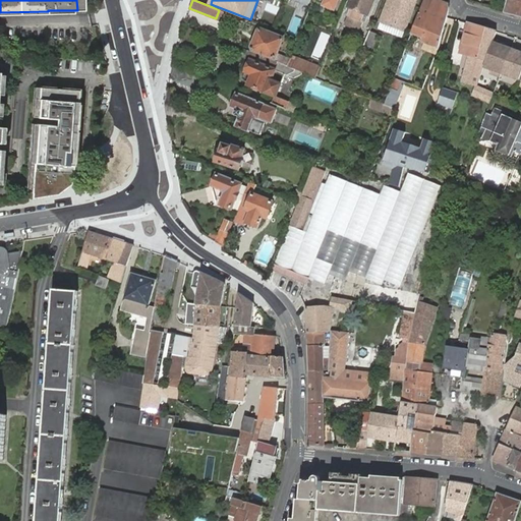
[(314,0),(314,1),(325,5),(335,9),(338,0),(314,0)]
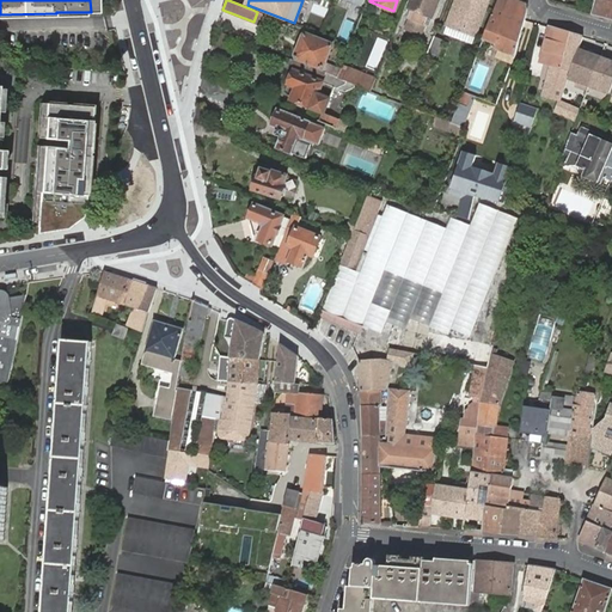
[(429,17),(433,18),(440,0),(412,0),(410,8),(414,10),(410,18),(426,25),(429,17)]
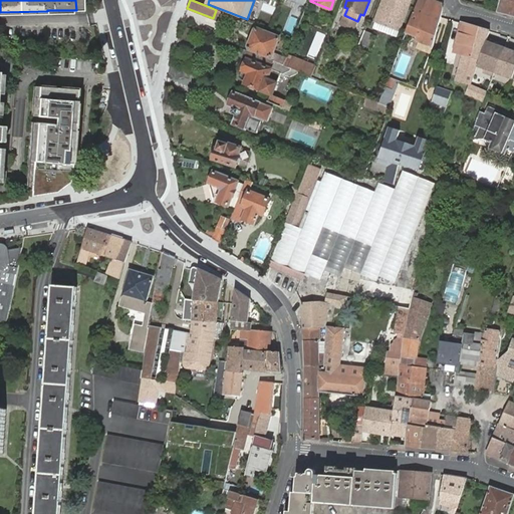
[(399,30),(410,0),(383,0),(376,22),(399,30)]
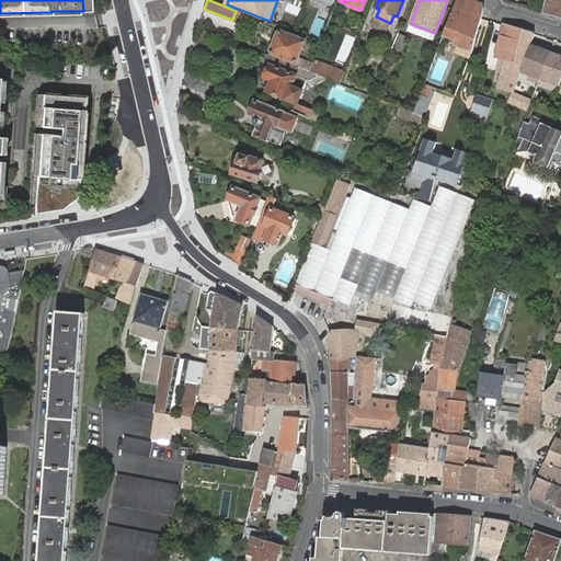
[(483,6),(470,0),(457,0),(444,35),(473,50),(483,6)]
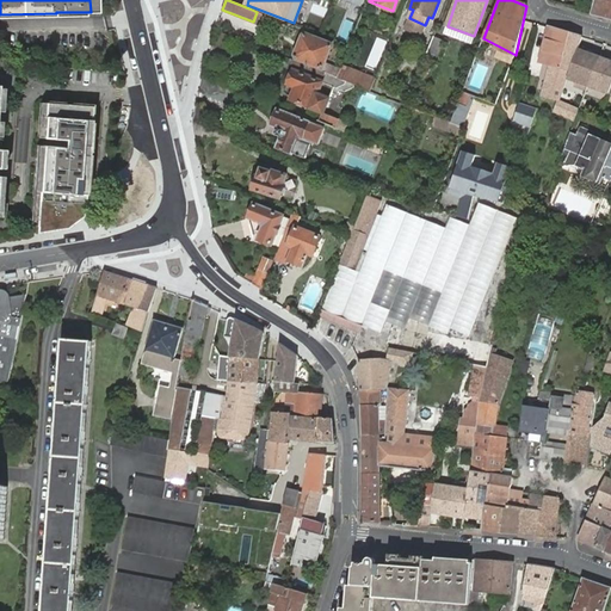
[(610,0),(594,0),(591,13),(610,18),(610,0)]
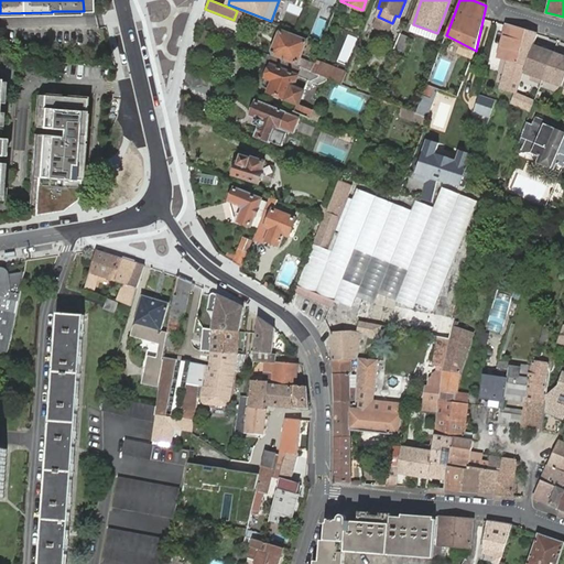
[(241,23),(246,14),(237,11),(234,20),(241,23)]
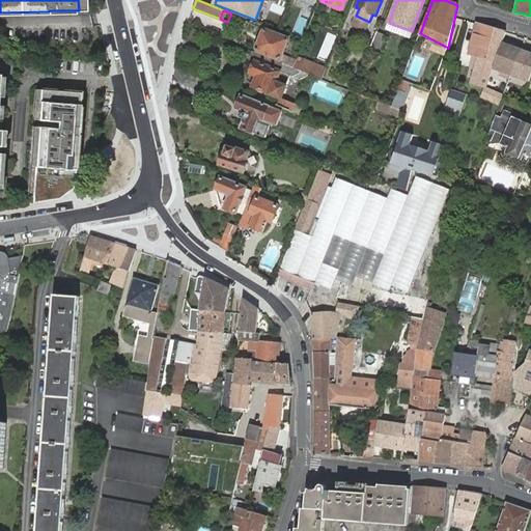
[(368,23),(369,22),(356,16),(355,19),(352,25),(358,27),(365,30),(367,26),(368,23)]
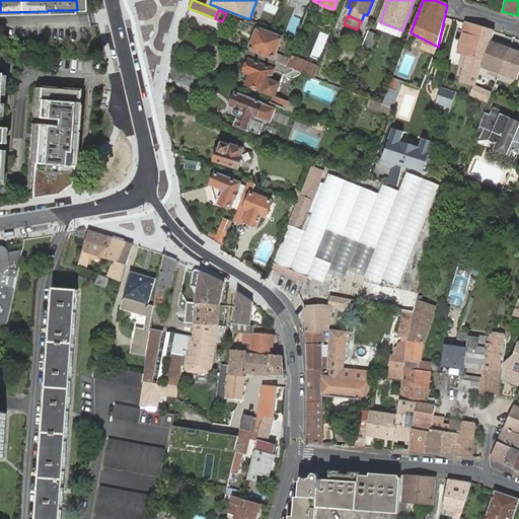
[(401,35),(402,30),(380,22),(378,27),(401,35)]
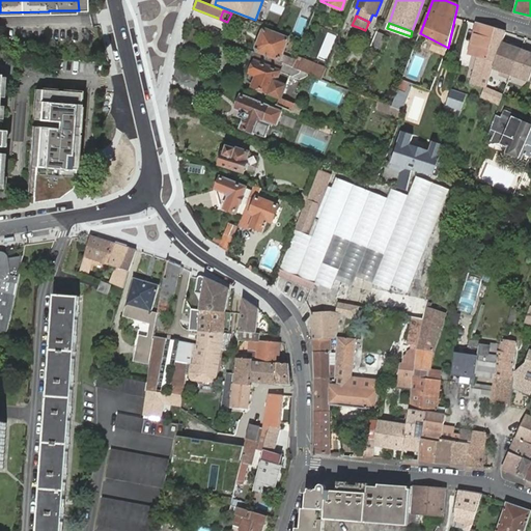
[(507,34),(482,26),(474,52),(483,55),(474,83),(487,87),(491,88),(495,74),(522,82),(530,52),(504,45),(507,34)]
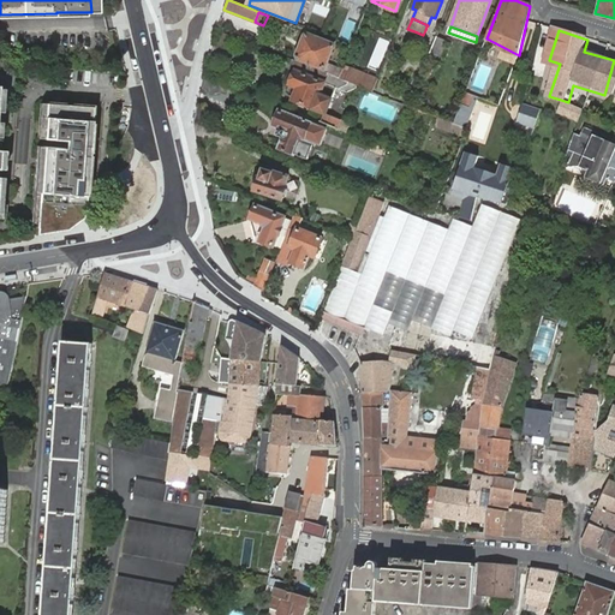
[(326,71),(328,65),(335,46),(309,35),(305,36),(297,57),(299,60),(326,71)]
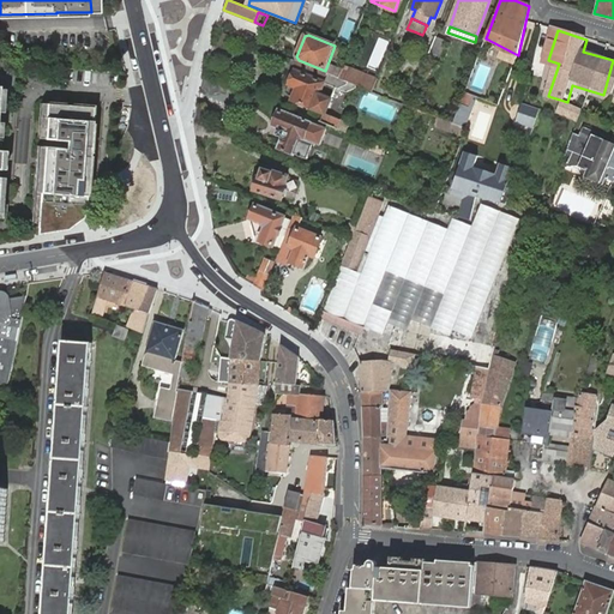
[(429,53),(437,56),(439,58),(445,41),(437,37),(431,50),(429,53)]
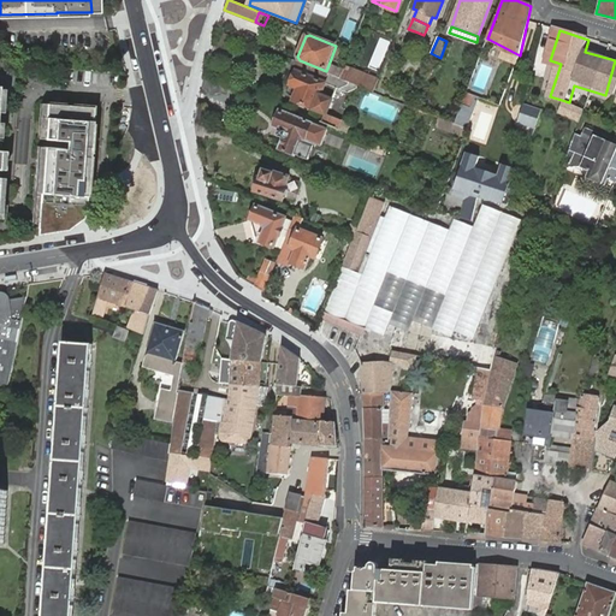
[(348,84),(349,82),(347,81),(339,78),(329,73),(325,72),(325,71),(301,63),(295,60),(291,70),(297,72),(291,86),(297,88),(300,89),(298,93),(295,102),(315,110),(326,114),(331,100),(336,88),(338,89),(348,84)]
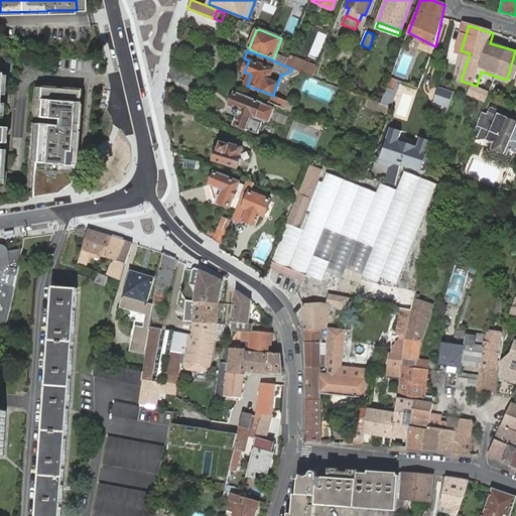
[(515,50),(507,80),(515,83),(515,50)]
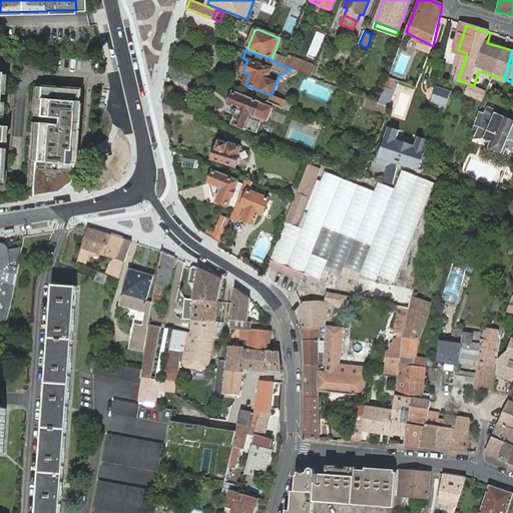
[(283,65),(286,59),(274,54),(272,59),(271,60),(274,61),(283,65)]
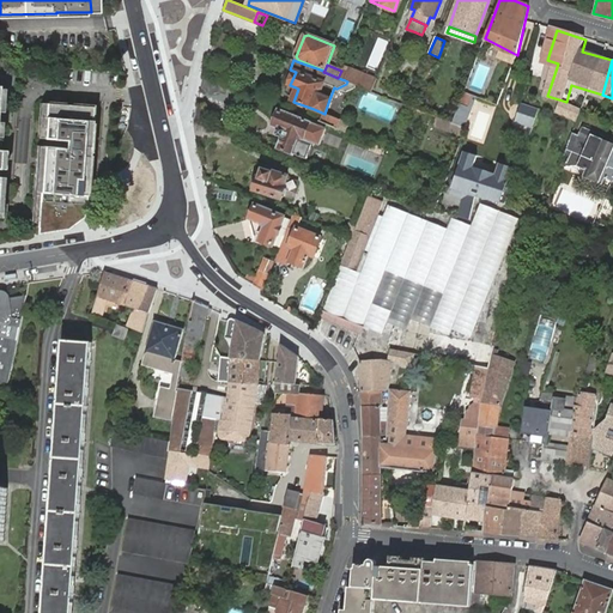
[(369,91),(371,92),(377,79),(350,68),(345,80),(347,82),(353,84),(369,91)]
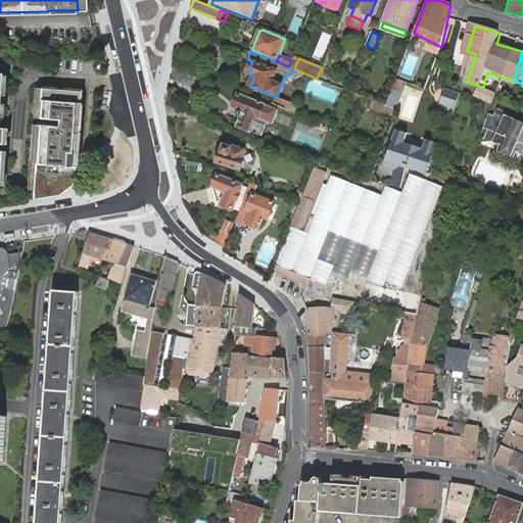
[(173,65),(171,78),(181,80),(188,79),(189,73),(173,65)]
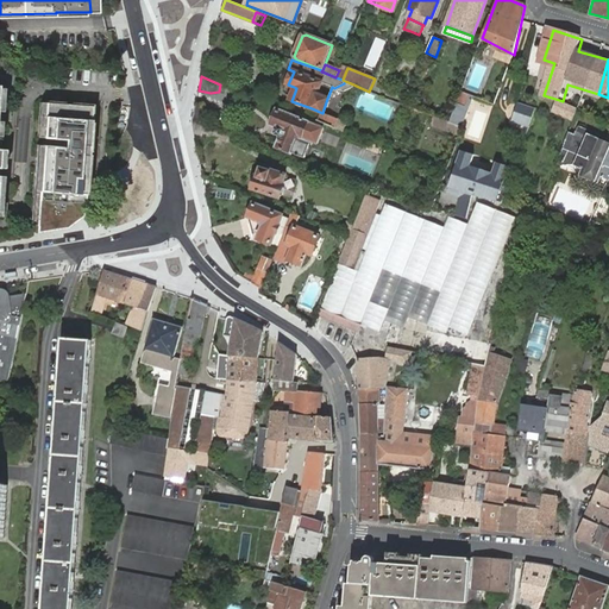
[(476,98),(464,93),(452,124),(464,129),(476,98)]
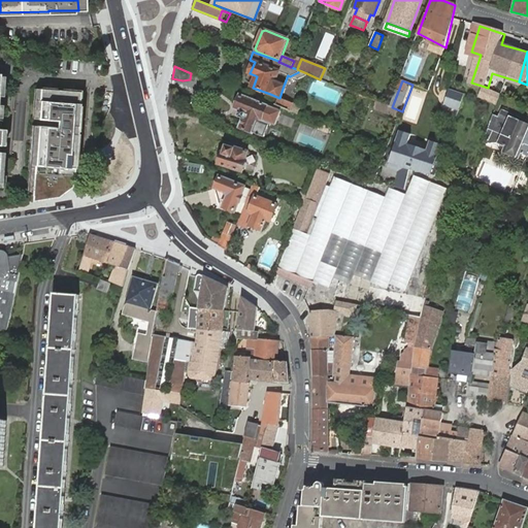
[(480,97),(499,106),(504,95),(488,88),(485,87),(480,97)]
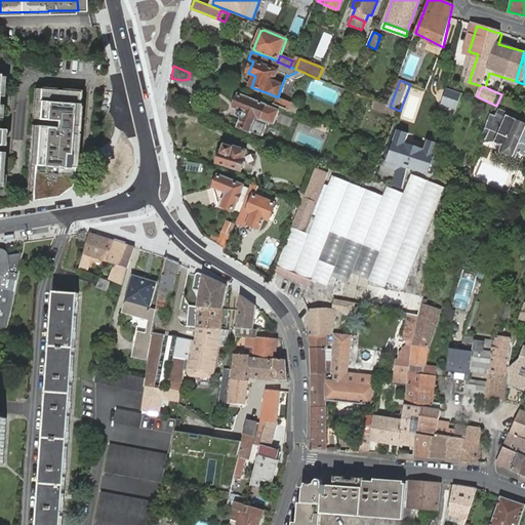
[(77,89),(38,87),(36,118),(53,119),(53,125),(35,124),(32,184),(30,200),(56,196),(72,185),(77,89)]
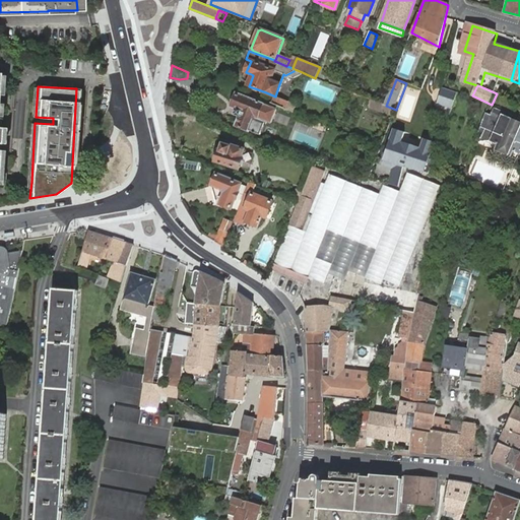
[(460,92),(444,87),(439,104),(454,109),(460,92)]
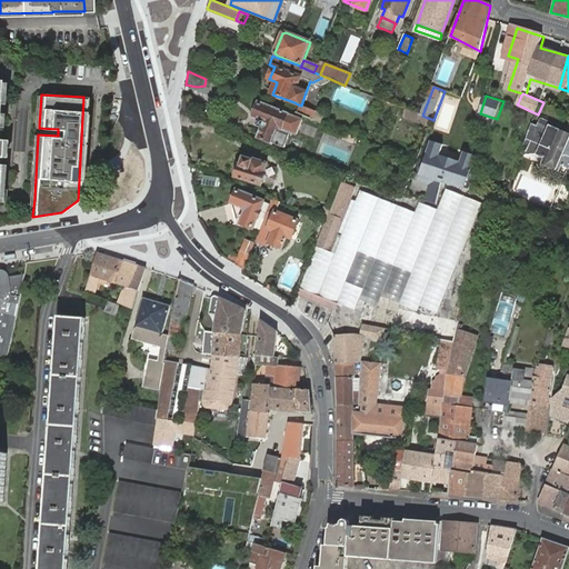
[(182,99),(180,111),(193,117),(196,108),(189,100),(182,99)]
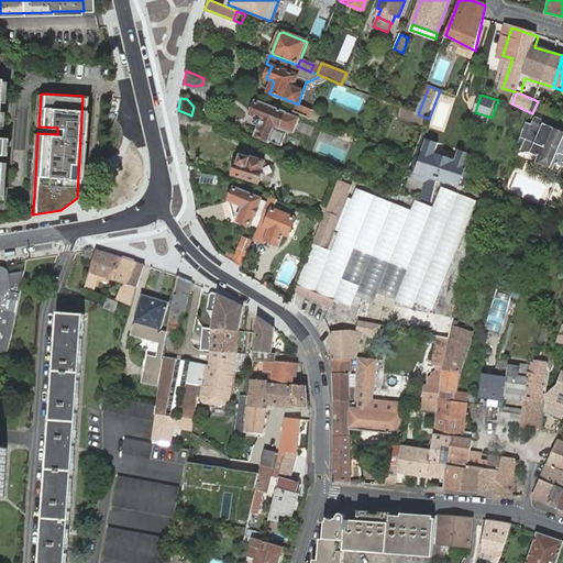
[(257,102),(252,116),(257,118),(254,123),(261,125),(257,135),(283,146),(287,134),(278,131),(285,113),(257,102)]
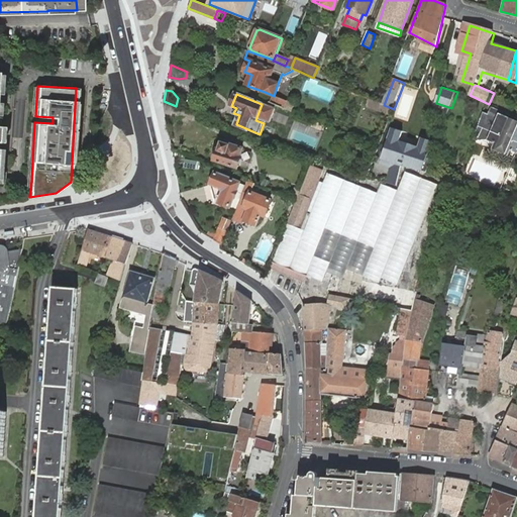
[(287,101),(274,96),(271,103),(272,103),(282,108),(284,108),(287,101)]
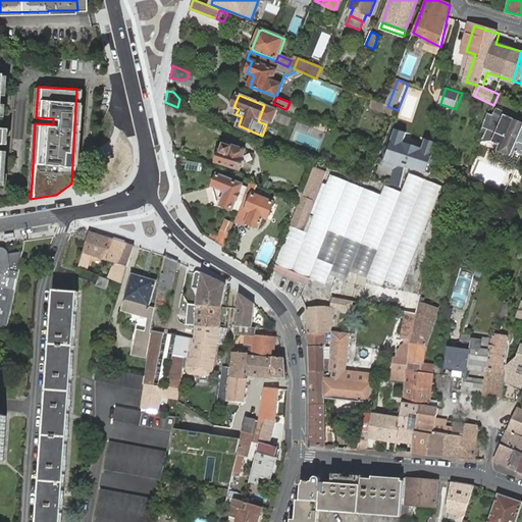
[(370,107),(395,116),(398,110),(387,106),(385,105),(384,105),(372,100),(370,107)]
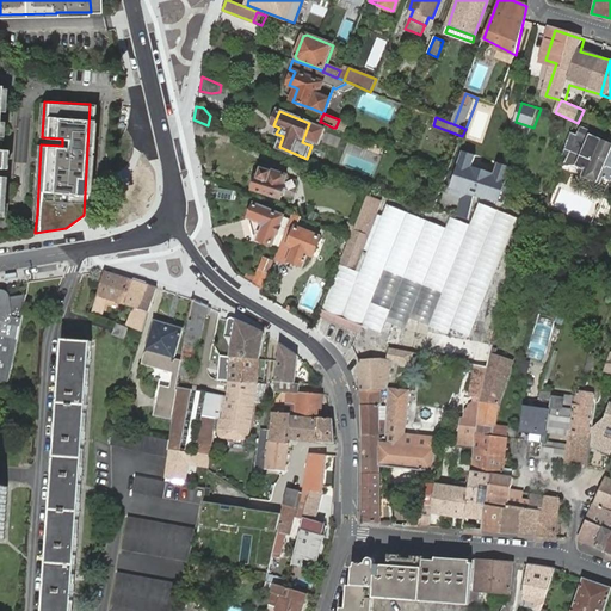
[(320,122),(310,118),(309,123),(302,142),(312,146),(315,147),(322,128),(319,127),(321,122),(320,122)]
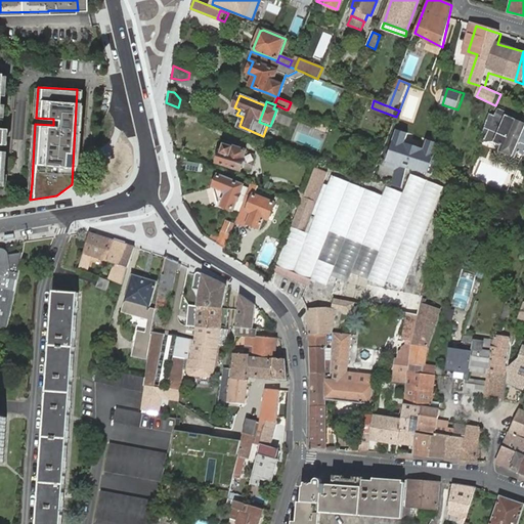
[(166,104),(168,116),(181,122),(185,112),(166,104)]
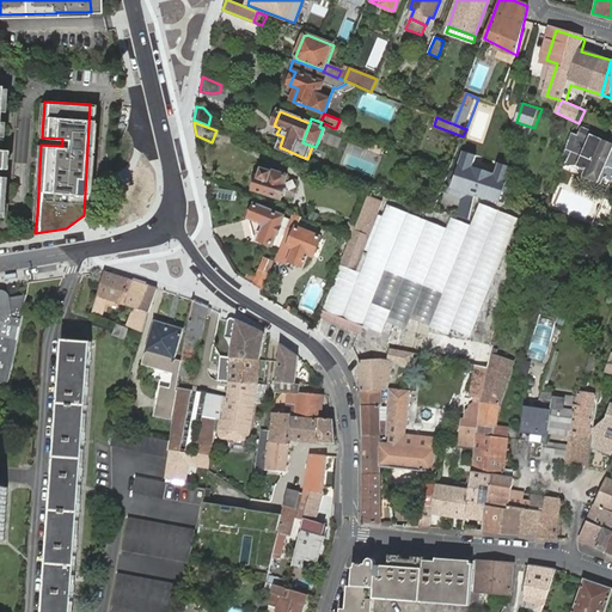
[(323,128),(334,133),(336,128),(334,128),(322,122),(319,127),(323,128)]
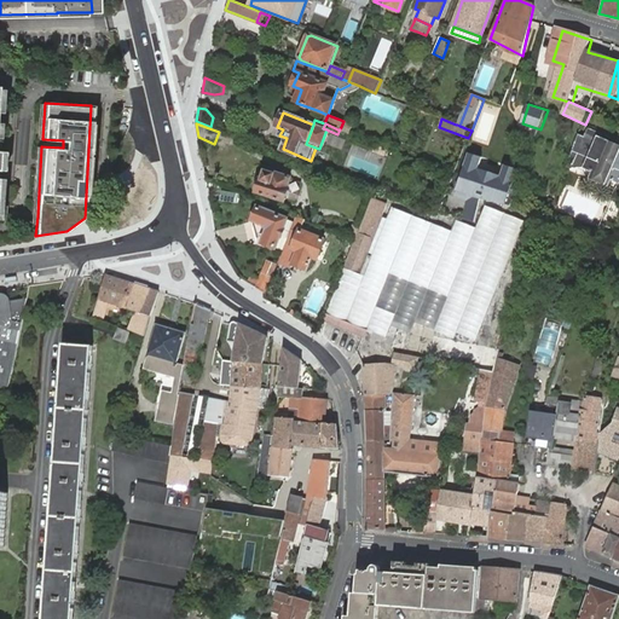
[(618,143),(589,129),(585,138),(579,134),(571,156),(576,158),(572,168),(585,167),(594,171),(613,179),(618,181),(618,143)]
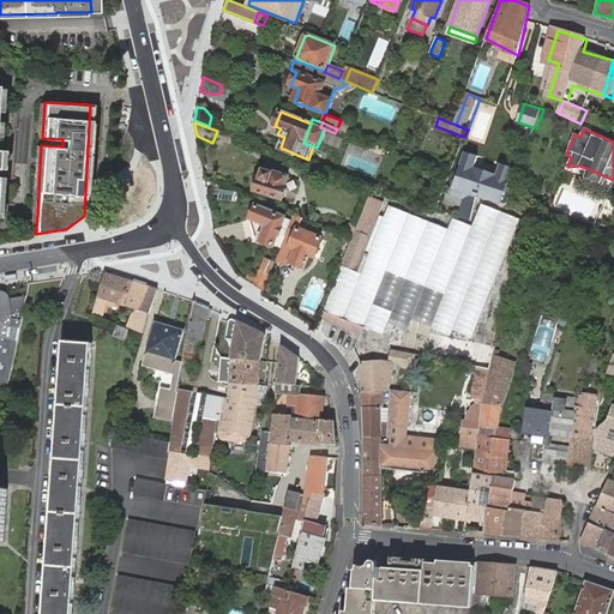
[(483,156),(467,150),(453,190),(507,208),(521,168),(506,163),(503,174),(480,167),(483,156)]
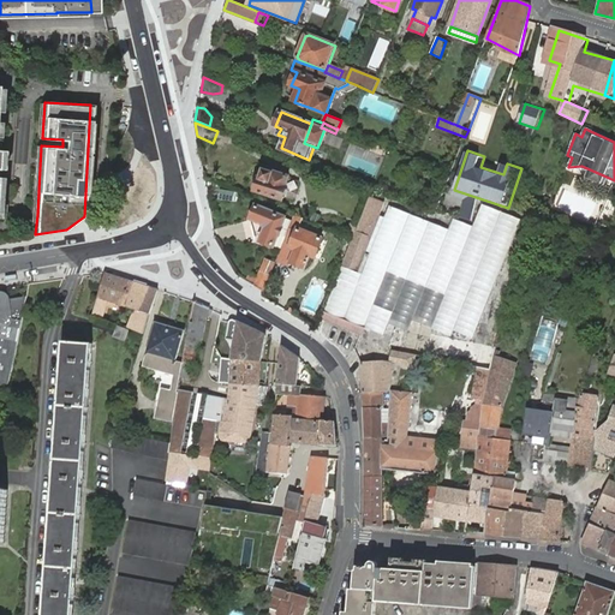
[(274,172),(275,167),(267,165),(266,169),(266,171),(264,169),(264,171),(262,178),(261,178),(258,186),(256,191),(269,195),(284,199),(285,196),(287,190),(287,187),(287,186),(290,177),(274,172)]
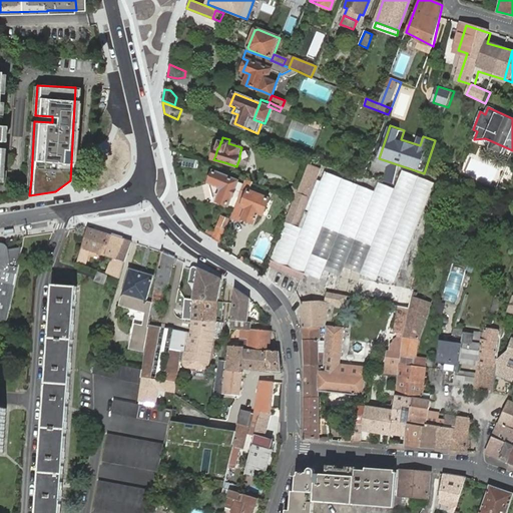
[(508,148),(492,141),(489,148),(505,154),(508,148)]
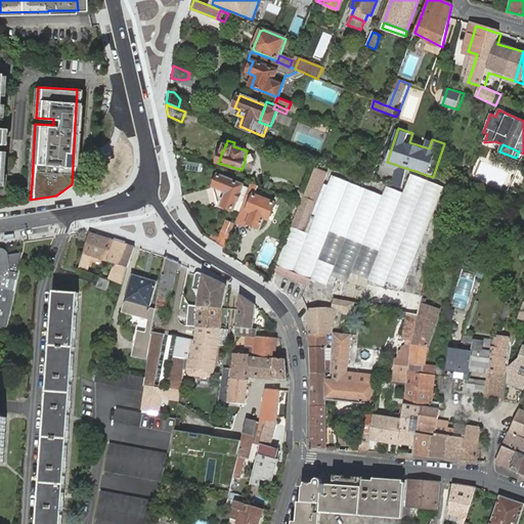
[(188,167),(200,171),(202,164),(190,160),(188,167)]
